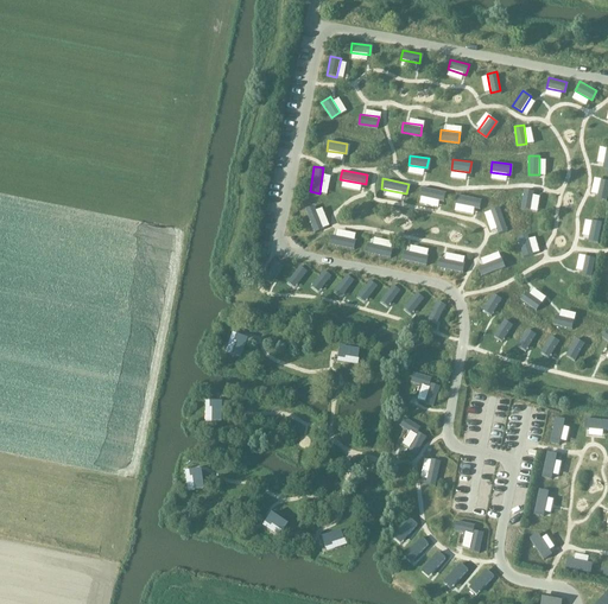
[(607,195),(607,179),(601,178),(597,197),(607,199),(607,195)]
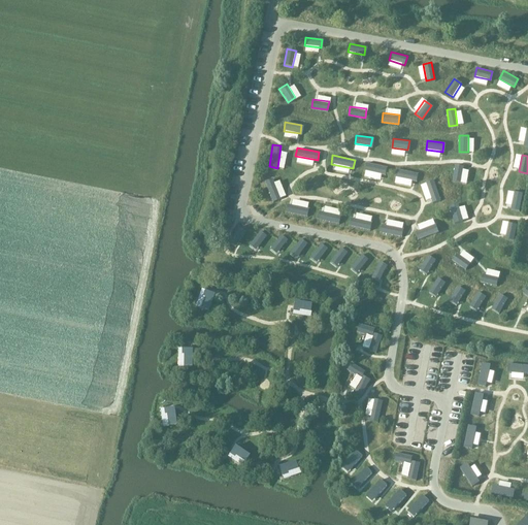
[(385,174),(387,166),(364,161),(363,170),(385,174)]
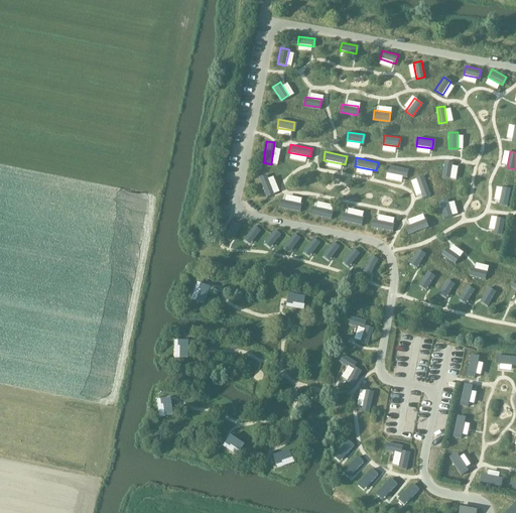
[(442,176),(450,178),(454,162),(445,160),(442,176)]
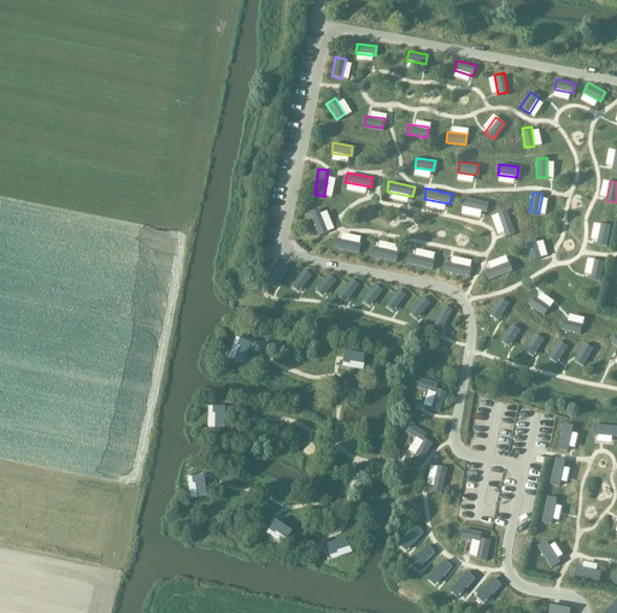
[(487,211),(488,201),(463,196),(460,206),(487,211)]
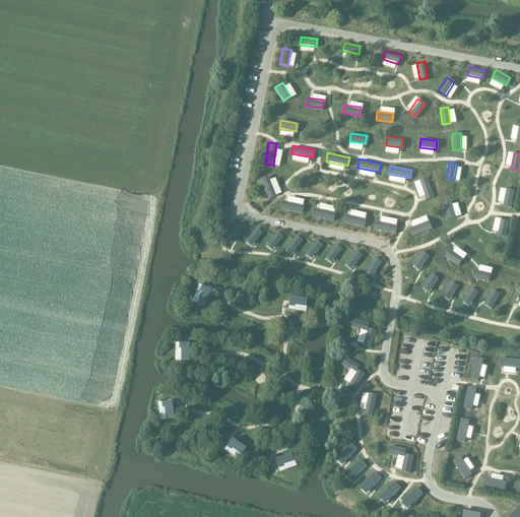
[(426,199),(434,196),(427,175),(418,178),(426,199)]
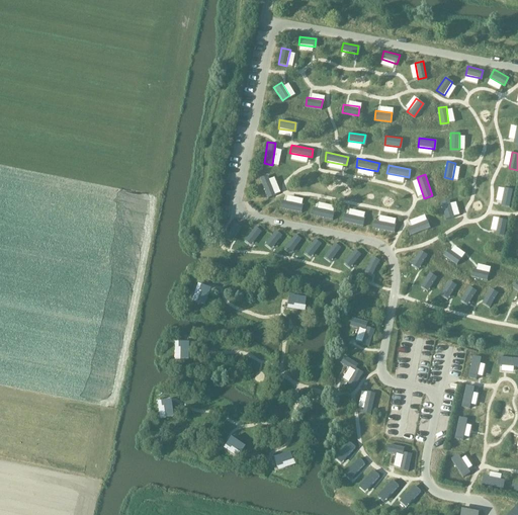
[(268,198),(276,195),(267,175),(259,178),(268,198)]
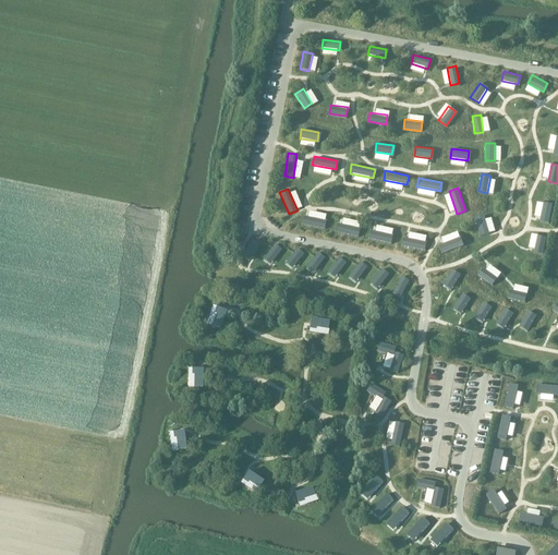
[(553,204),(544,202),(540,218),(548,220),(553,204)]
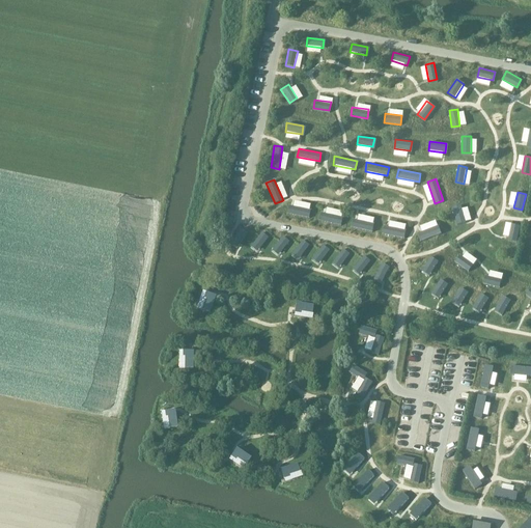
[(456,222),(465,219),(460,203),(452,205),(456,222)]
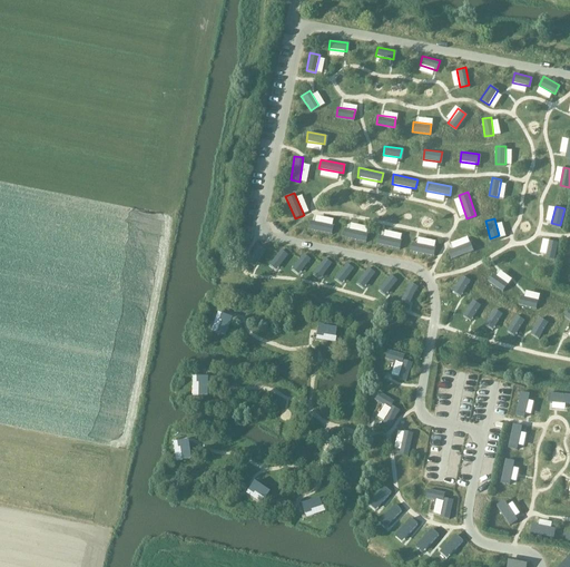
[(331,233),(333,224),(310,220),(307,228),(331,233)]
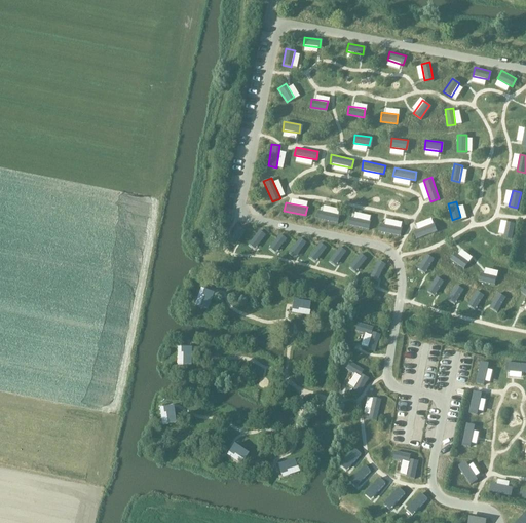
[(337,222),(338,214),(316,210),(314,218),(337,222)]
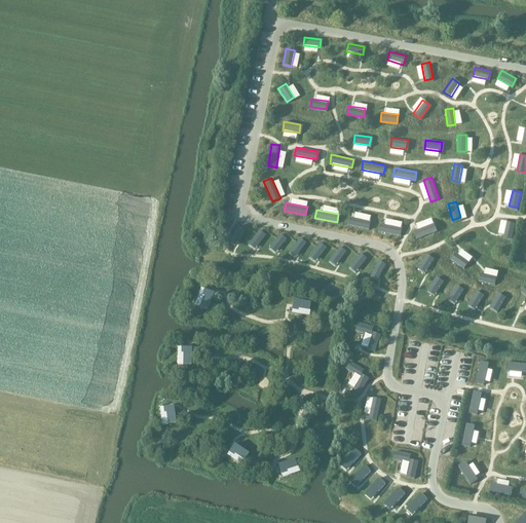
[(368,229),(370,221),(347,217),(347,221),(346,225),(368,229)]
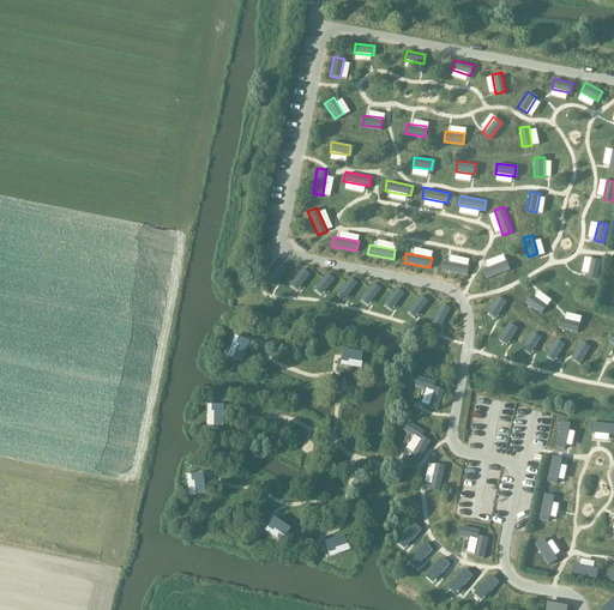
[(601,260),(591,258),(587,276),(597,278),(601,260)]
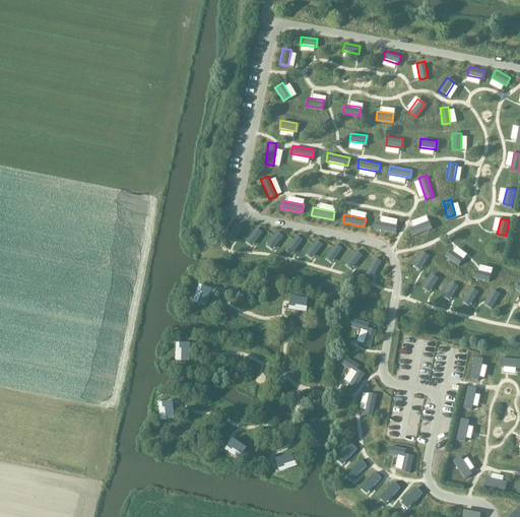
[(395,233),(397,223),(375,219),(374,228),(395,233)]
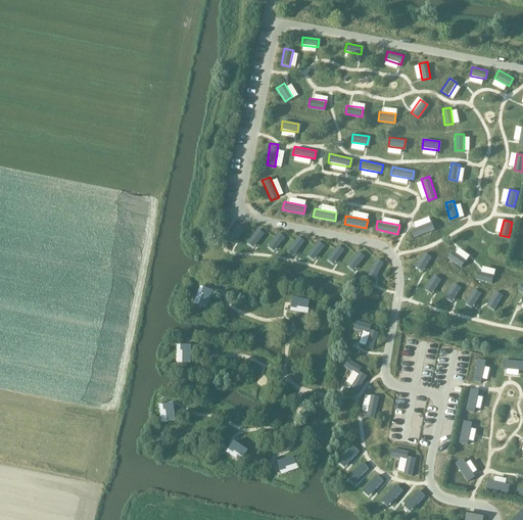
[(434,229),(432,222),(411,228),(414,236),(434,229)]
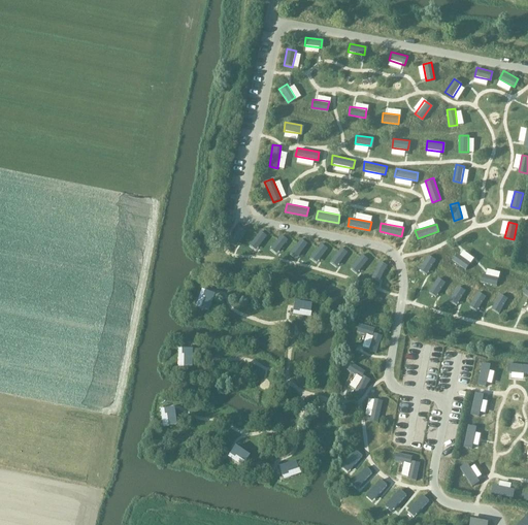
[(246,230),(239,225),(229,238),(236,243),(246,230)]
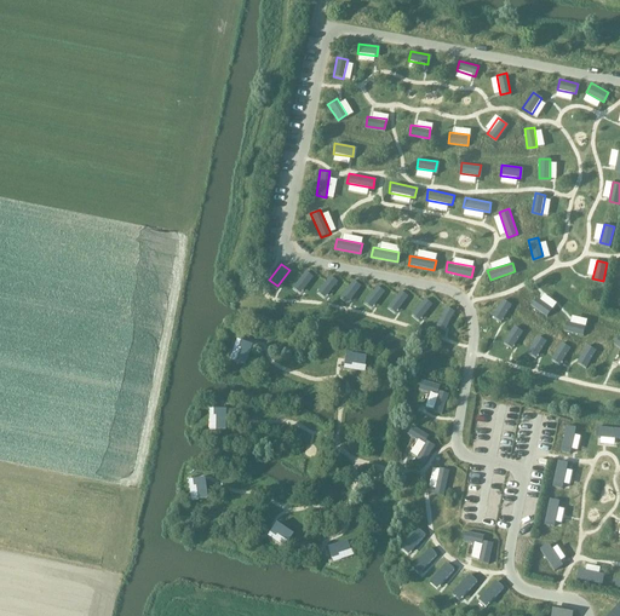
[(313,276),(304,270),(292,286),(300,292),(313,276)]
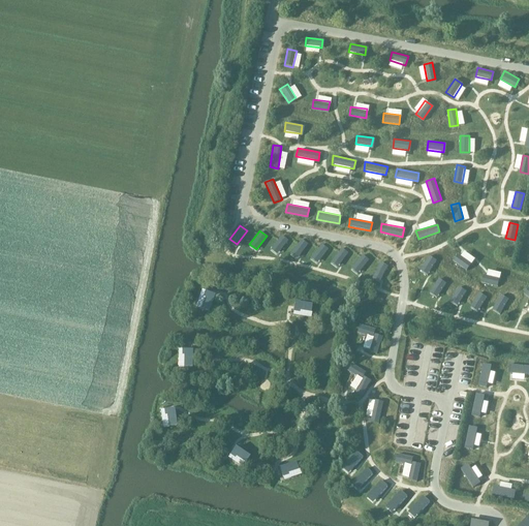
[(287,239),(280,234),(271,247),(278,252),(287,239)]
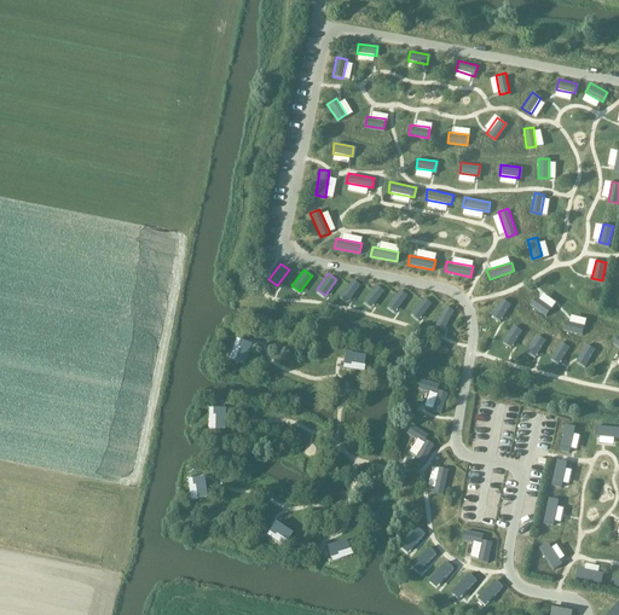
[(359,284),(351,278),(340,294),(348,300),(359,284)]
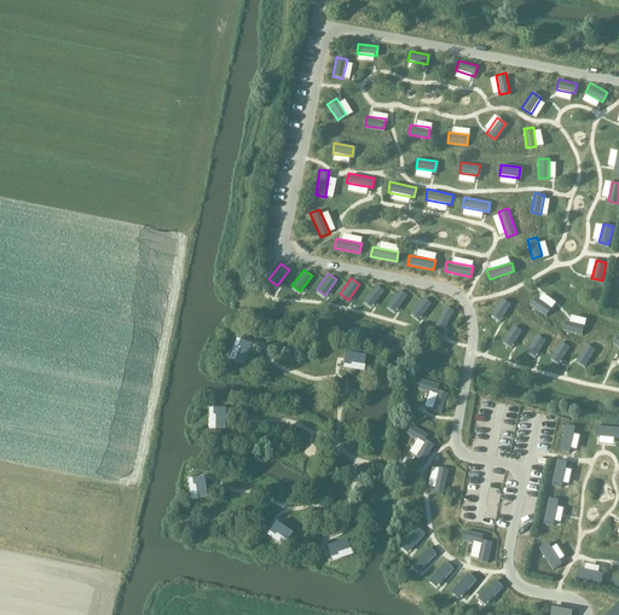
[(383,290),(375,284),(364,300),(372,306),(383,290)]
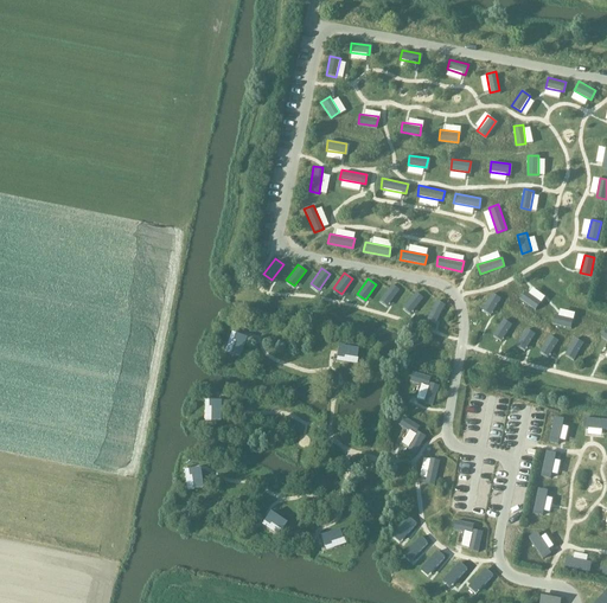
[(398,289),(390,283),(379,297),(388,303),(398,289)]
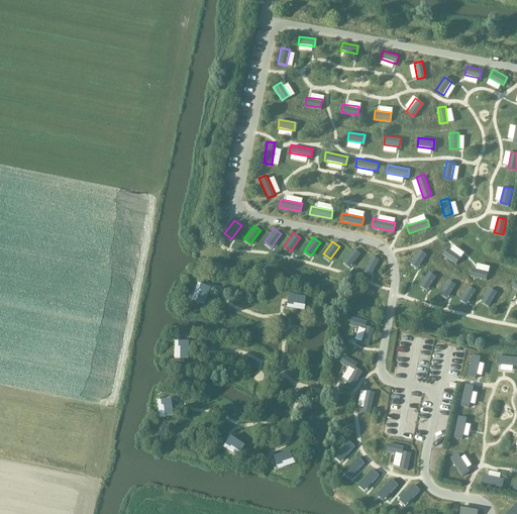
[(455,263),(460,255),(447,246),(442,253),(455,263)]
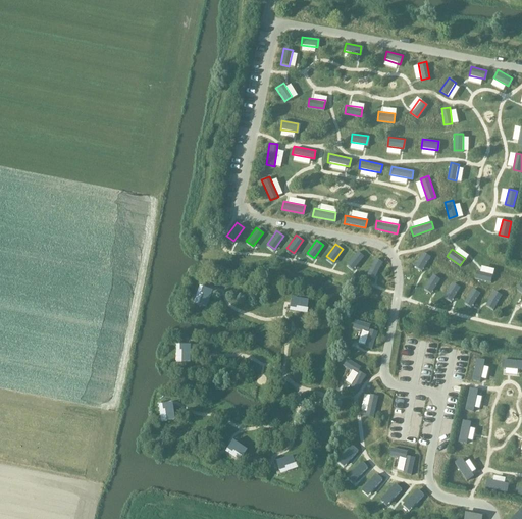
[(363,255),(356,250),(347,263),(354,268),(363,255)]
